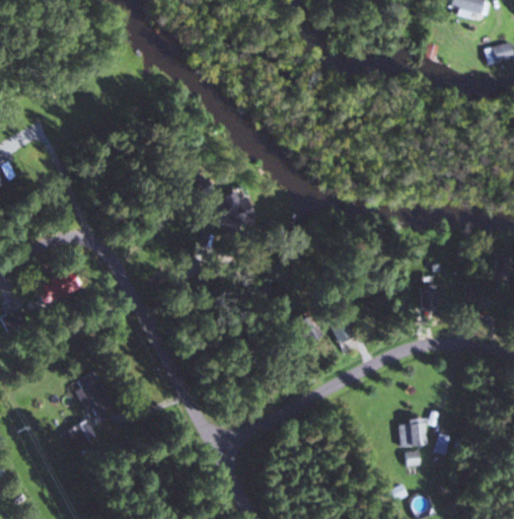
[(479,14),(483,0),(448,0),(448,4),(479,14)]
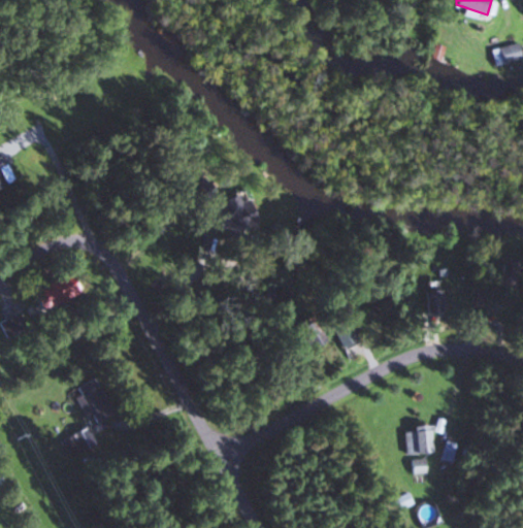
[(493,50),(497,64),(522,58),(522,42),(493,50)]
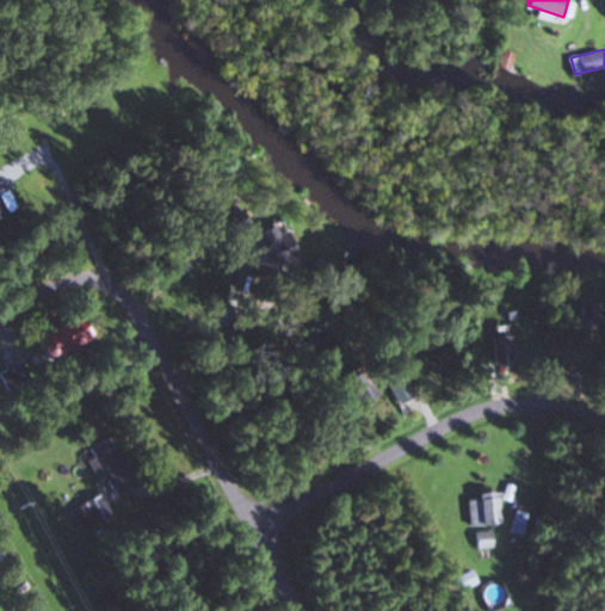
[(242,239),(255,270),(265,265),(267,272),(297,259),(281,222),(242,239)]
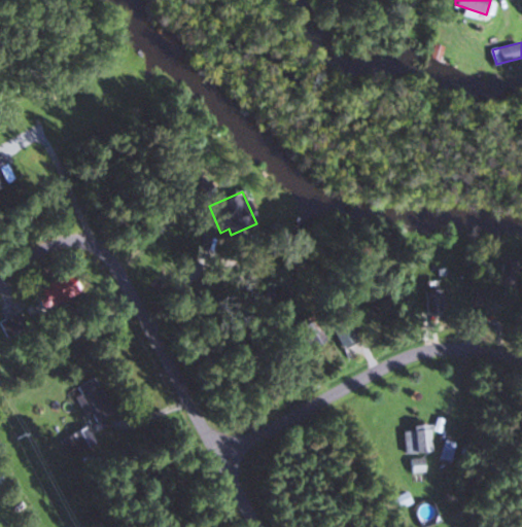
[(519,261),(502,258),(497,287),(514,290),(519,261)]
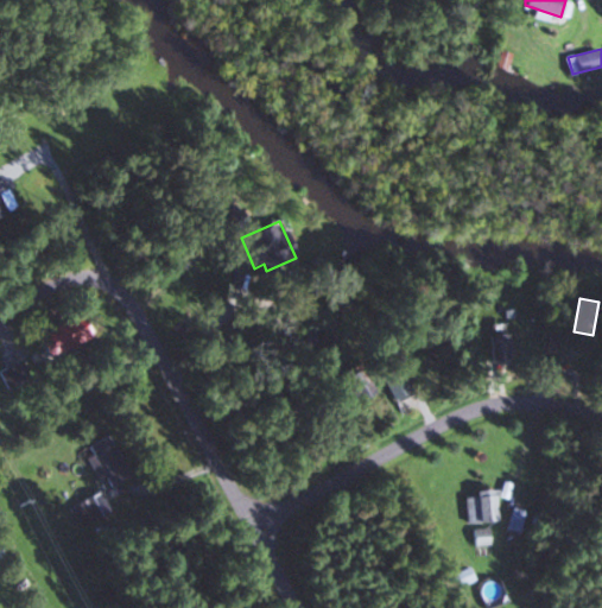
[(39,335),(50,359),(97,336),(87,314),(39,335)]
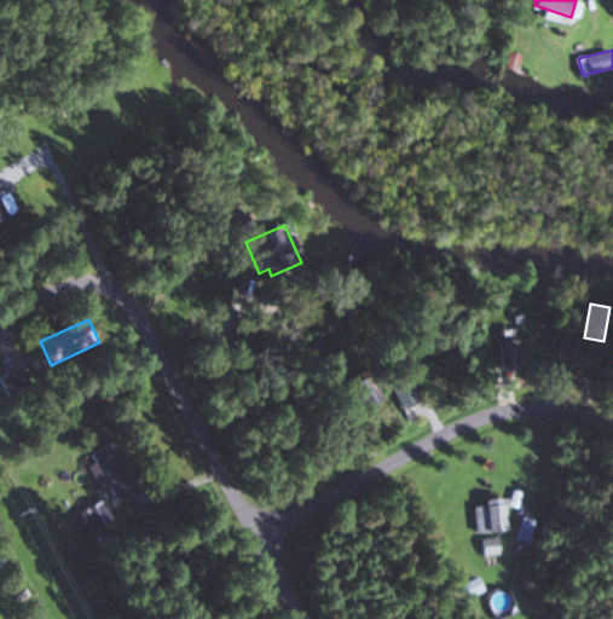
[(524,366),(520,339),(498,341),(501,369),(524,366)]
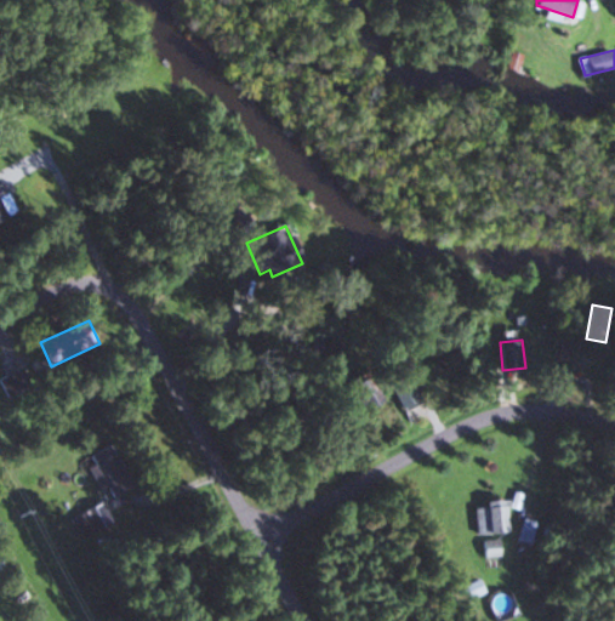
[(571,340),(556,340),(556,358),(571,358),(571,340)]
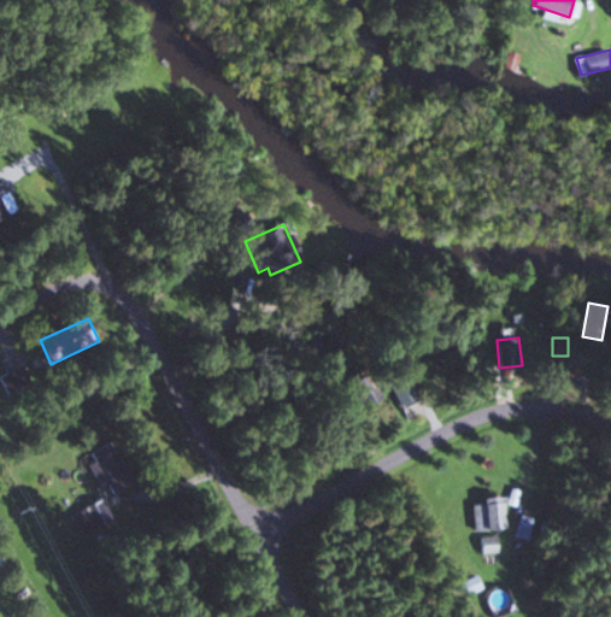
[(24,386),(19,371),(4,376),(7,391),(24,386)]
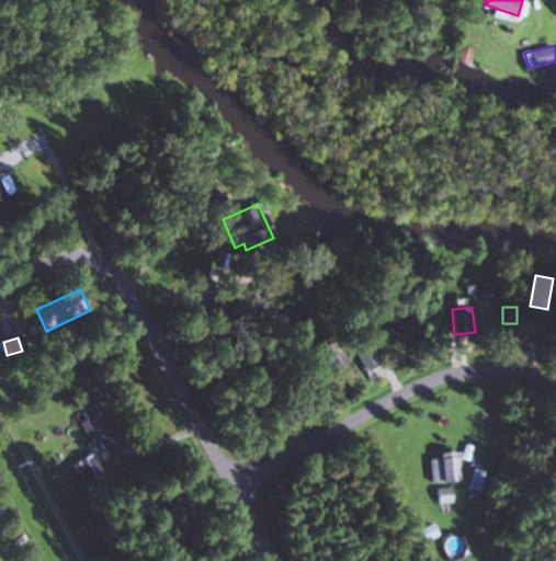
[(345,363),(336,339),(318,346),(328,369),(345,363)]
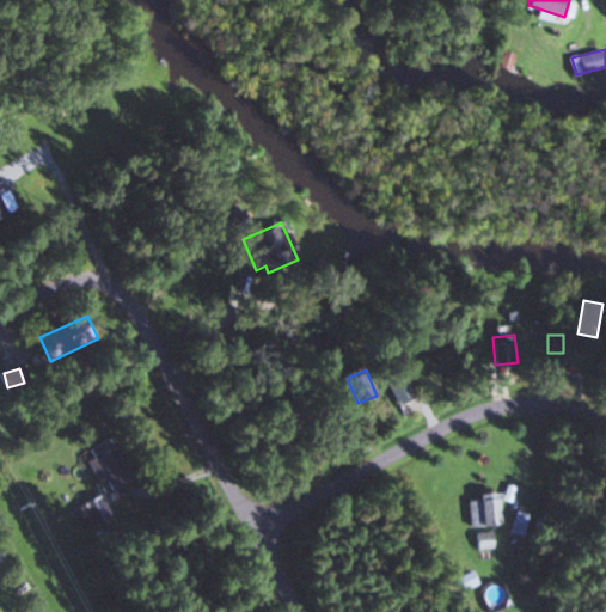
[(393,403),(411,395),(398,371),(381,379),(393,403)]
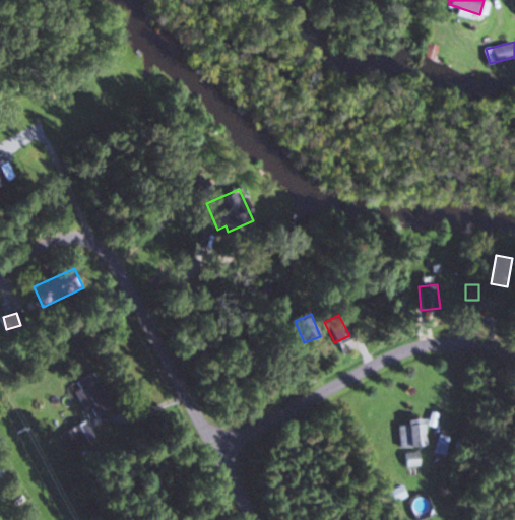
[(73,382),(87,409),(90,407),(95,416),(114,406),(94,371),(73,382)]
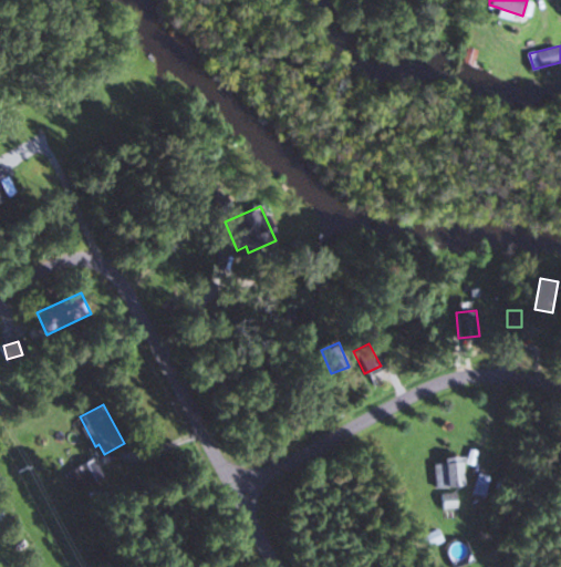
[(104,473),(95,457),(71,472),(81,487),(104,473)]
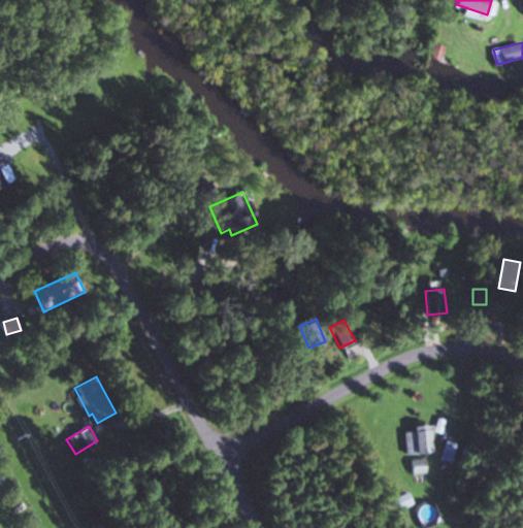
[(432,427),(406,427),(406,454),(432,454),(432,427)]
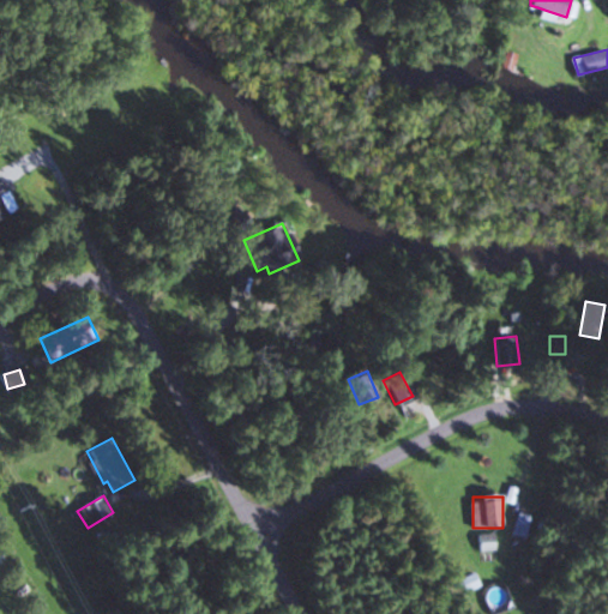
[(528,539),(534,516),(521,512),(515,535),(528,539)]
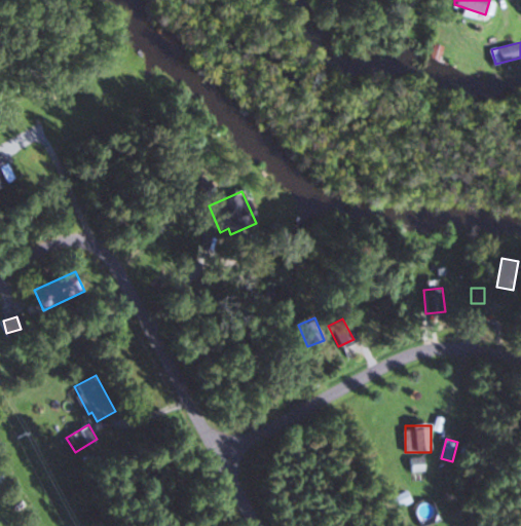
[(474,459),(475,447),(466,446),(463,458),(474,459)]
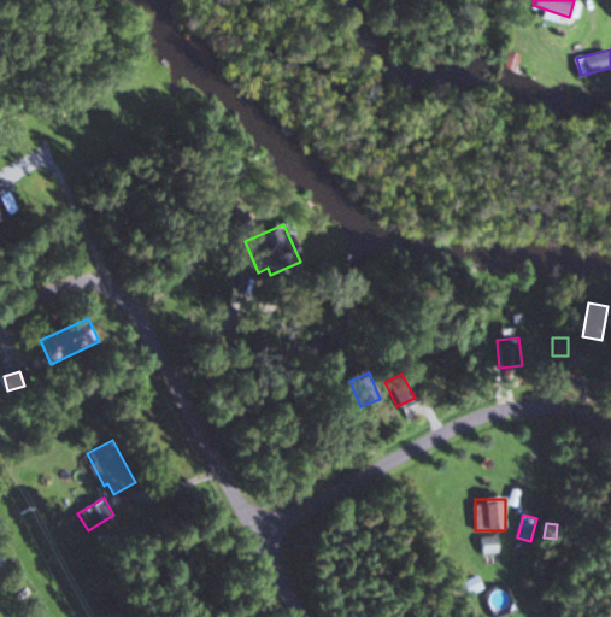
[(500,553),(500,538),(483,538),(483,553),(500,553)]
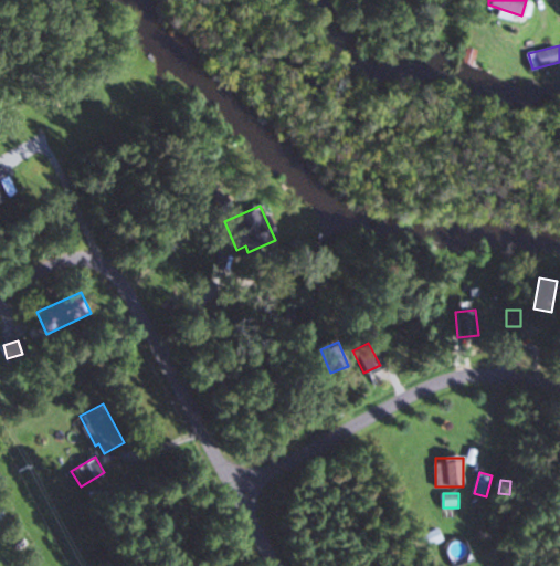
[(422,534),(428,547),(445,540),(440,527),(422,534)]
